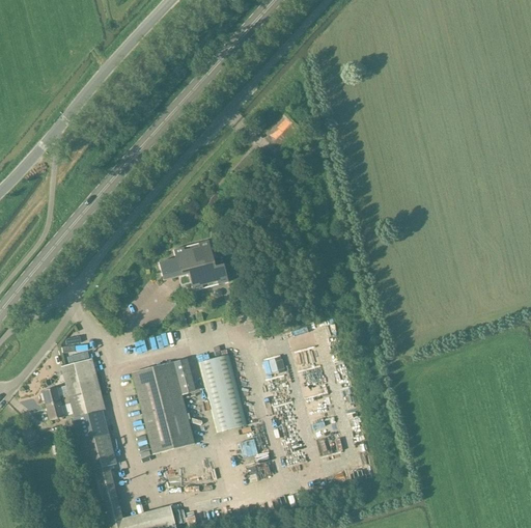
[(189,272),(193,288),(212,283),(225,280),(227,279),(223,261),(220,262),(216,264),(208,239),(191,243),(173,248),(179,274),(189,272)]
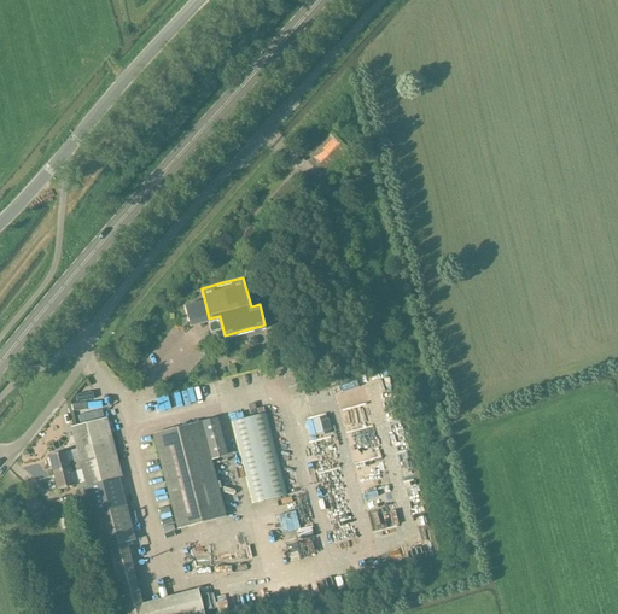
[(287,492),(267,410),(232,419),(252,501),(287,492)]
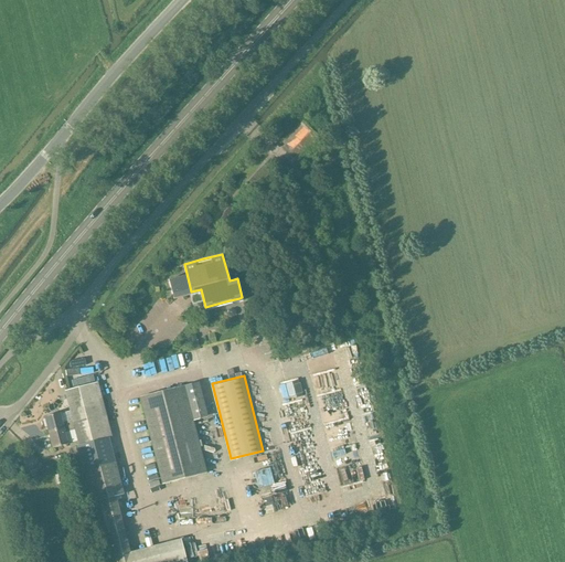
[(78,443),(108,435),(112,434),(98,380),(64,389),(72,417),(73,422),(74,428),(78,443)]
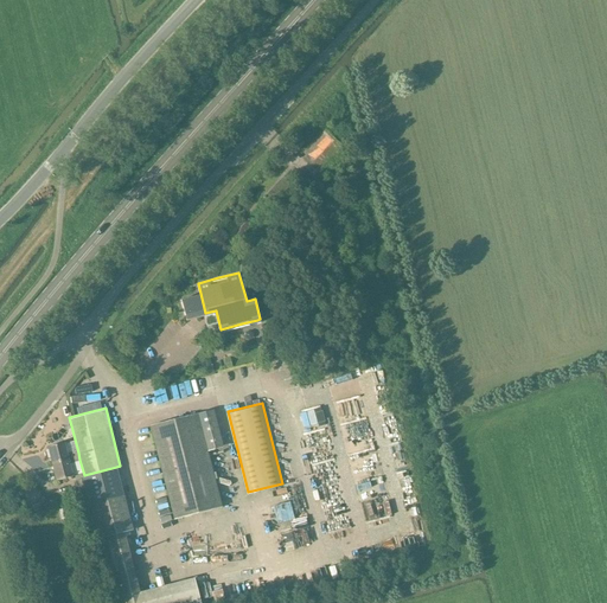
[(223,505),(198,411),(149,423),(173,518),(223,505)]
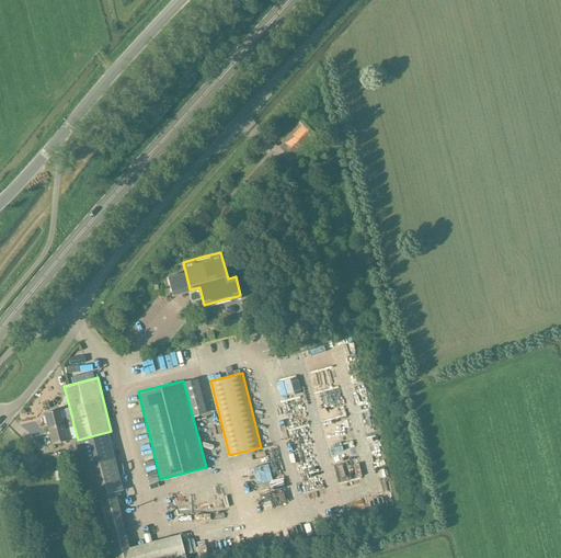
[(72,419),(71,414),(61,417),(59,407),(44,411),(48,426),(64,422),(63,421),(72,419)]
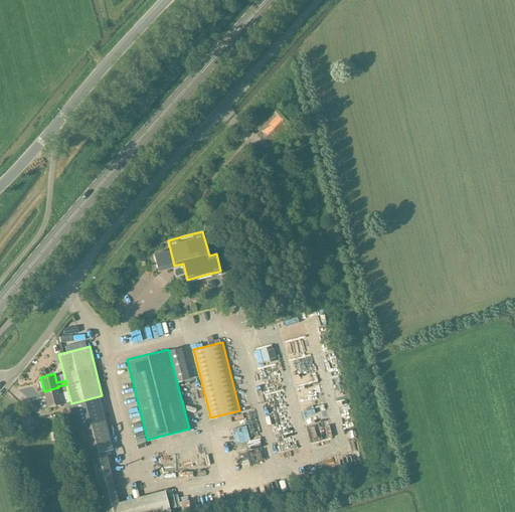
[(59,392),(67,390),(66,384),(57,386),(58,387),(44,391),(47,406),(61,402),(59,392)]
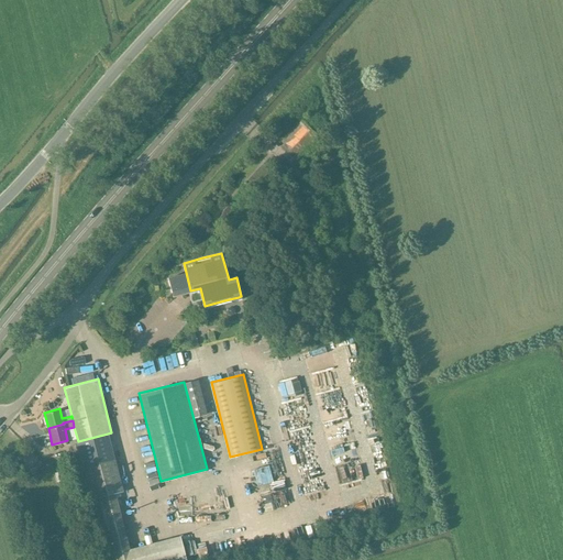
[(90,497),(106,559),(186,559),(183,547),(133,559),(116,491),(90,497)]
